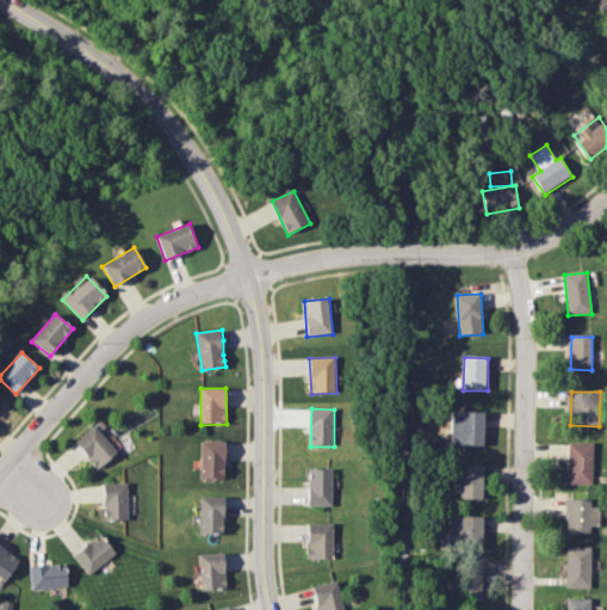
[(452,445),(487,447),(487,413),(453,412),(452,445)]
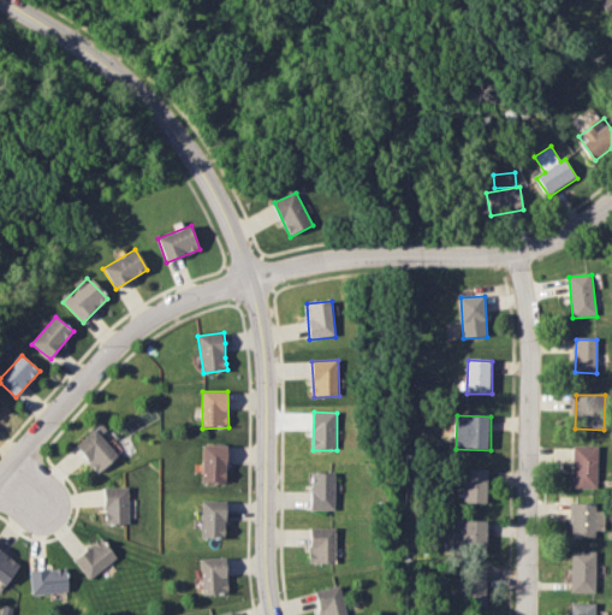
[(78,445),(96,430),(122,456),(101,473),(78,445)]
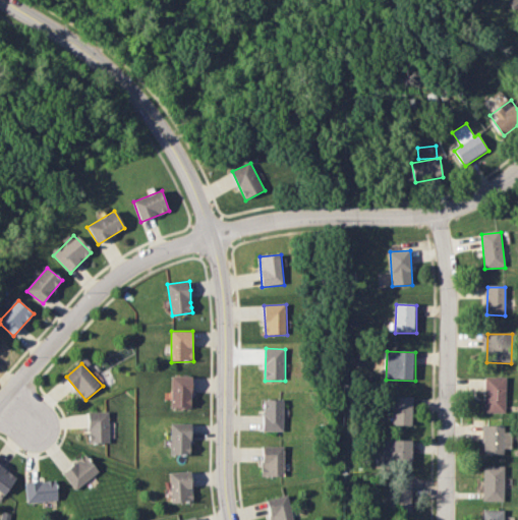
[(192,378),(172,377),(171,409),(191,409),(192,378)]
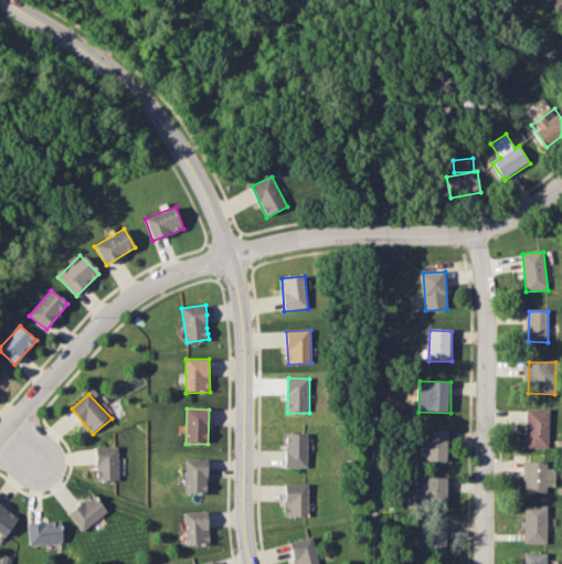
[(527,410),(527,448),(549,448),(550,410),(527,410)]
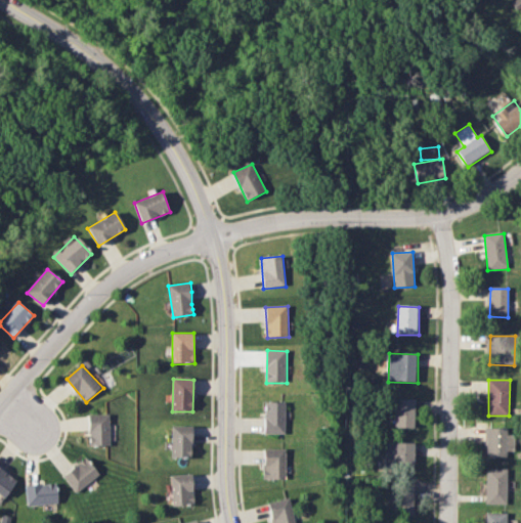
[(397,429),(418,428),(418,399),(396,399),(397,429)]
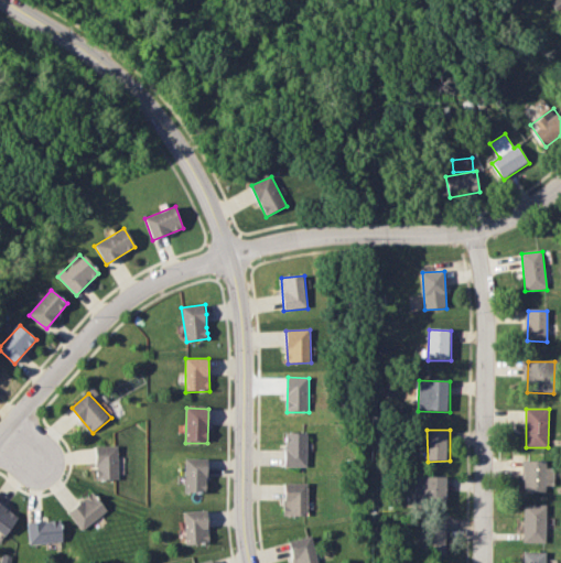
[(309,434),(287,433),(287,467),(309,467),(309,434)]
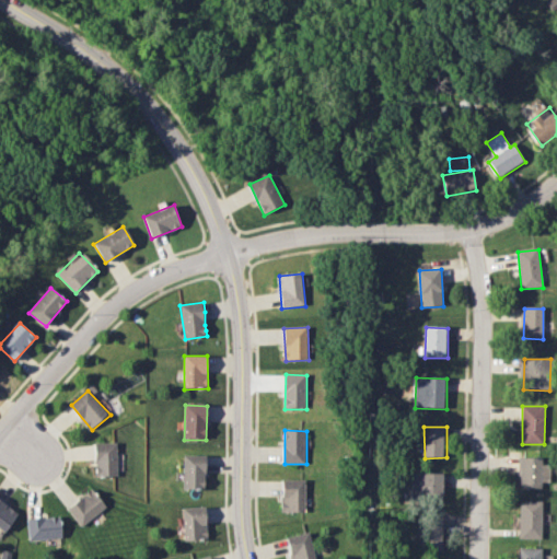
[(96,443),(119,442),(120,477),(99,477),(96,443)]
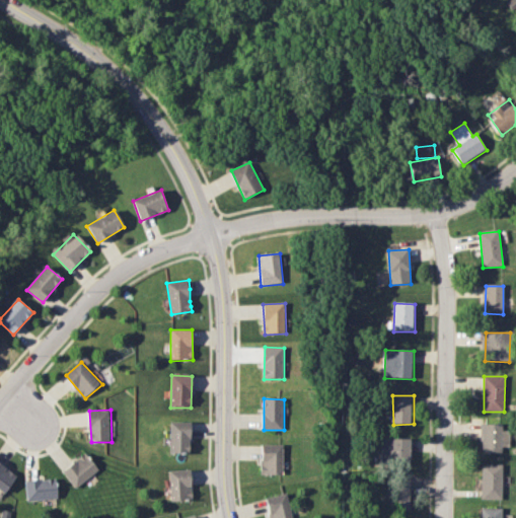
[(170,453),(190,453),(191,423),(170,423),(170,453)]
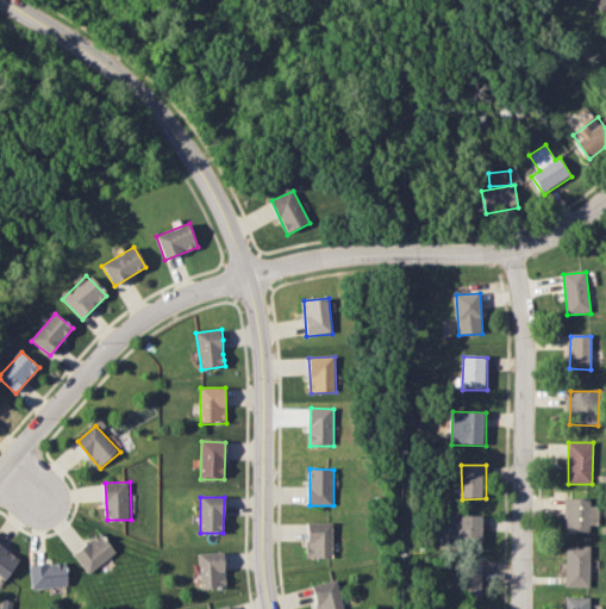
[(591,499),(568,499),(567,533),(589,533),(591,499)]
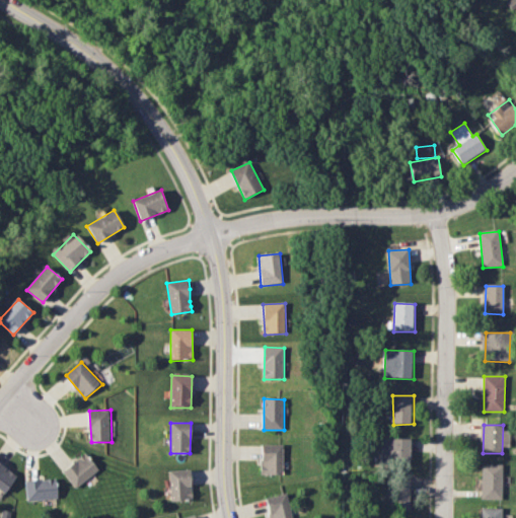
[(412,439),(382,439),(383,468),(413,467),(412,439)]
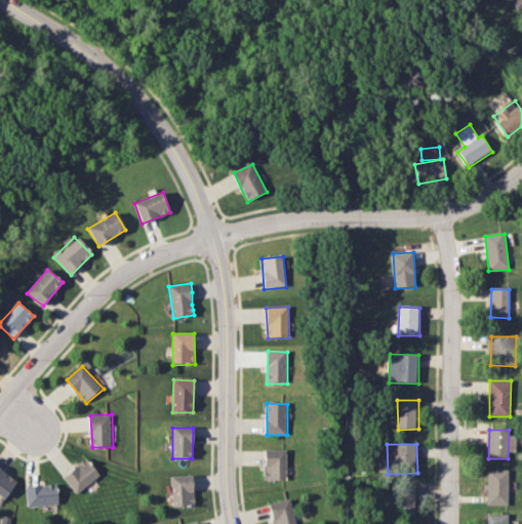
[(287,481),(287,450),(265,450),(266,481),(287,481)]
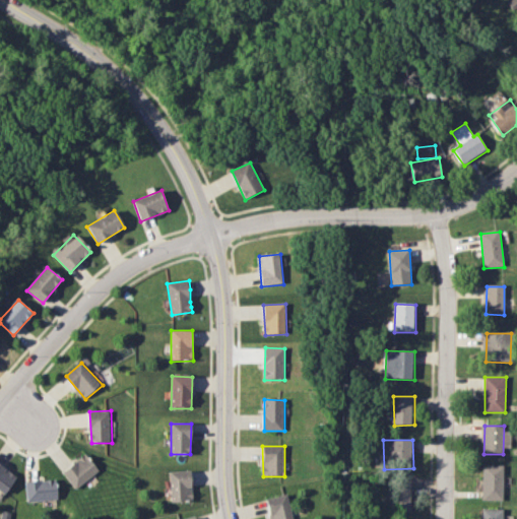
[(64,473),(86,455),(102,471),(77,490),(64,473)]
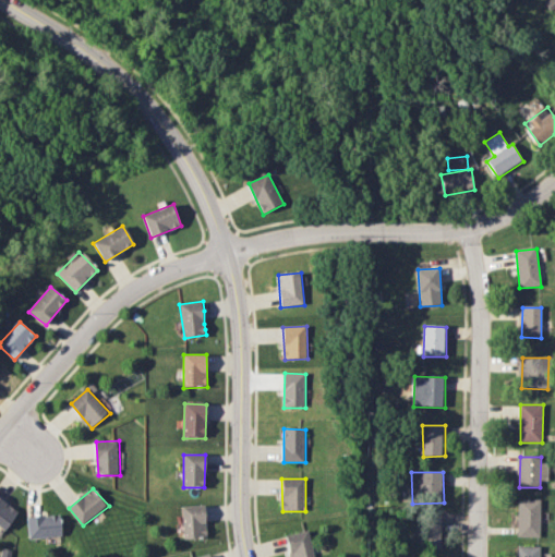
[(0,498),(19,512),(0,537),(0,498)]
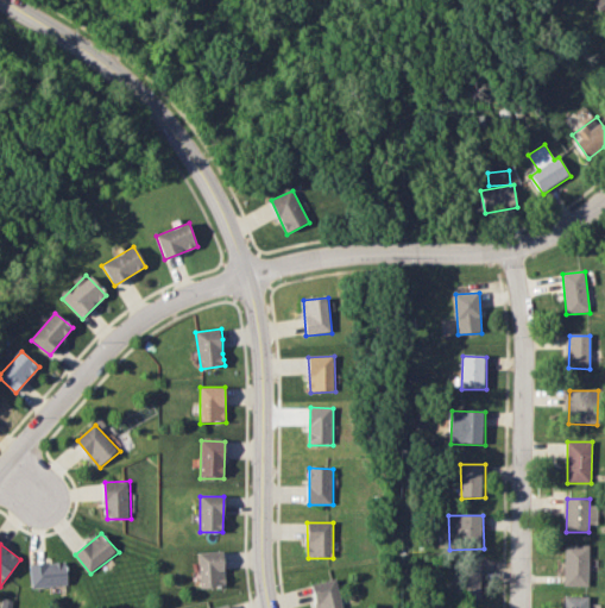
[(566,587),(590,587),(591,546),(566,546),(566,587)]
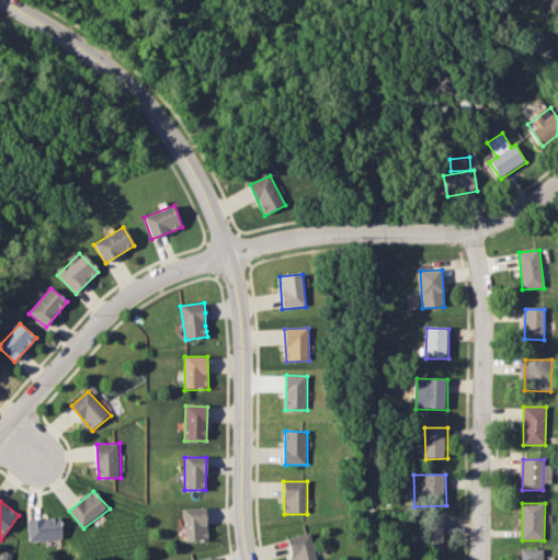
[(183,510),(185,543),(208,541),(206,509),(183,510)]
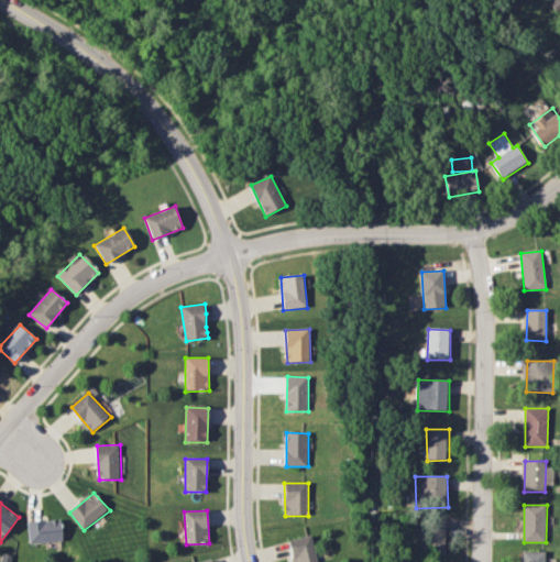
[(29,522),(31,544),(64,541),(62,528),(59,520),(52,520),(52,521),(47,521),(46,520),(29,522)]
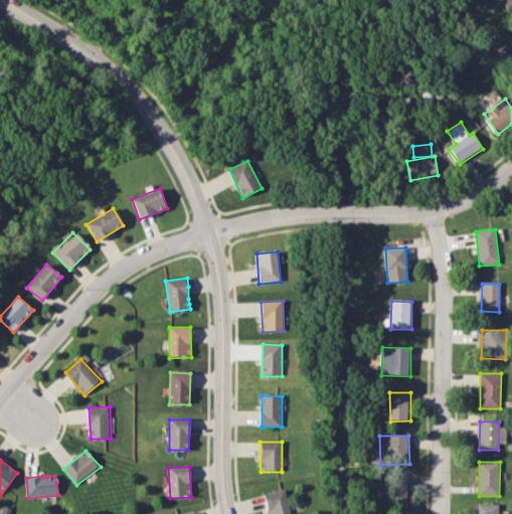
[(409,479),(390,479),(390,507),(408,507),(409,479)]
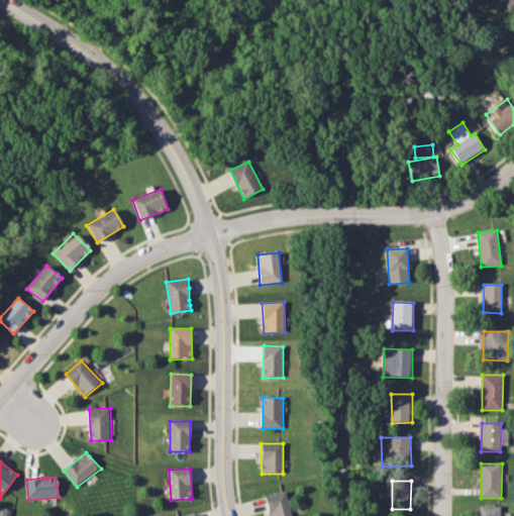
[(267,496),(269,515),(291,515),(288,493),(267,496)]
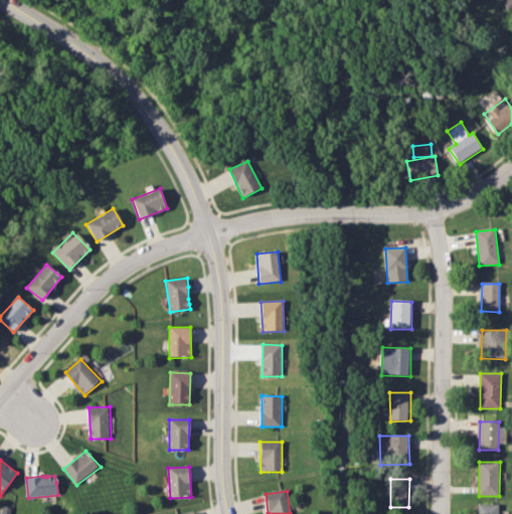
[(499,513),(499,505),(479,504),(478,513),(499,513)]
